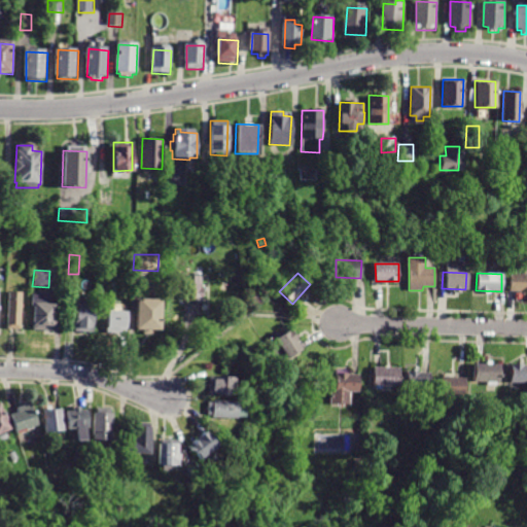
[(526,291),(508,291),(508,274),(526,274),(526,291)]
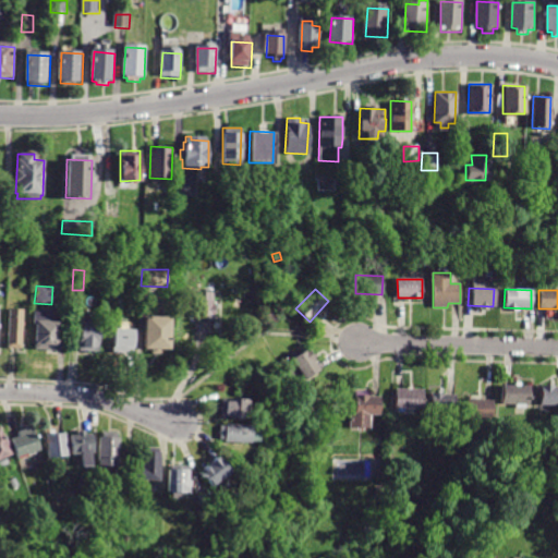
[(193,318),(193,293),(211,293),(211,304),(214,304),(214,320),(205,320),(205,318),(193,318)]
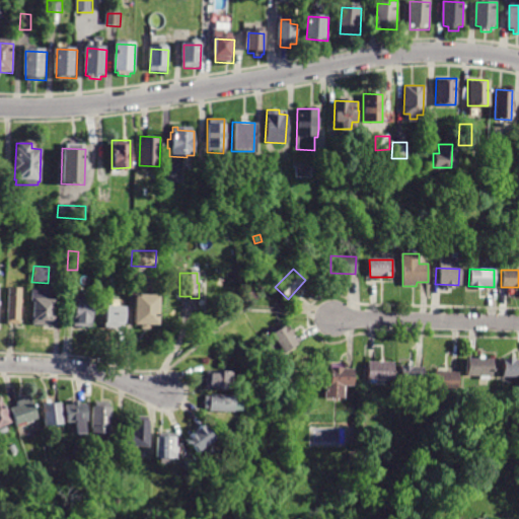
[(20,288),(19,323),(6,323),(8,287),(20,288)]
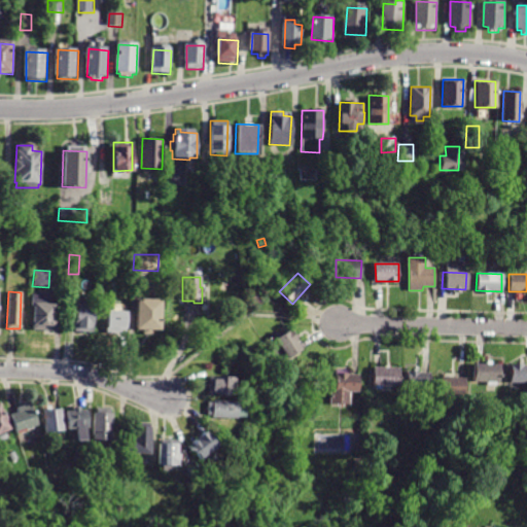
[(54,325),(53,325),(51,330),(32,329),(33,306),(32,306),(32,292),(48,293),(48,304),(55,304),(54,325)]
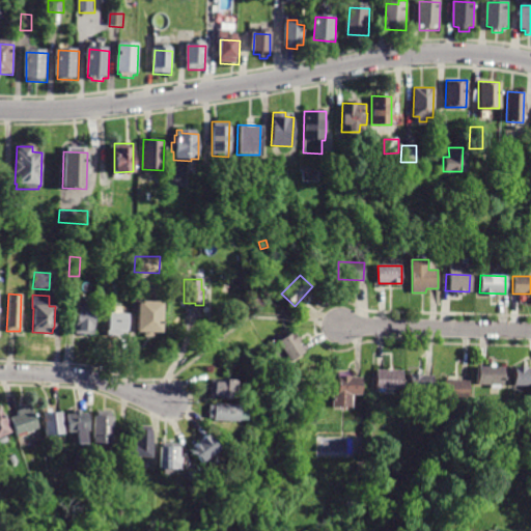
[(78,297),(90,297),(90,306),(92,306),(92,333),(76,333),(76,306),(78,306),(78,297)]
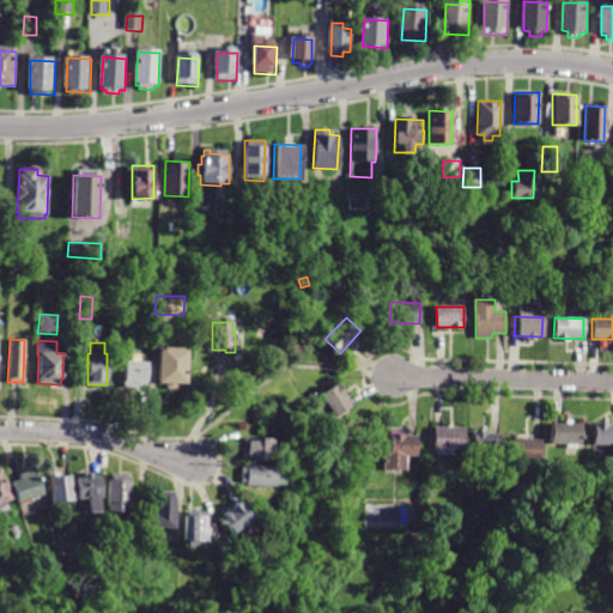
[(188,349),(187,387),(178,387),(178,389),(167,389),(167,386),(158,386),(159,347),(188,349)]
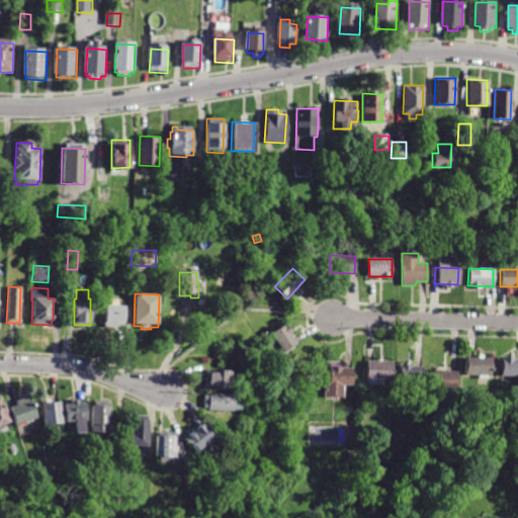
[(103,327),(104,305),(123,306),(122,328),(103,327)]
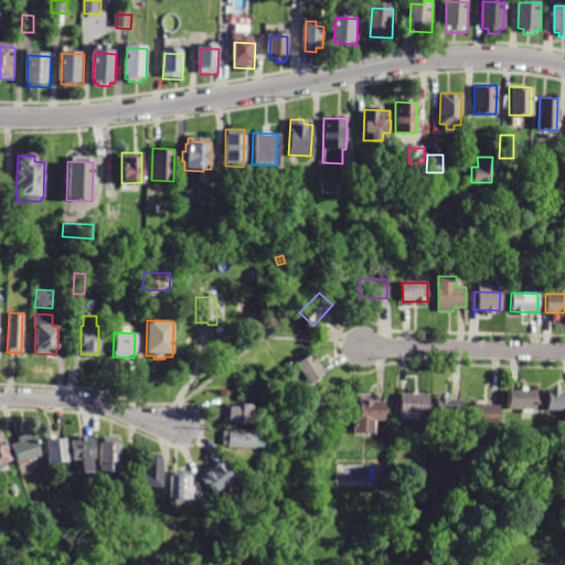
[(323,374),(307,384),(302,376),(294,382),(284,365),(292,360),(295,363),(310,353),(323,374)]
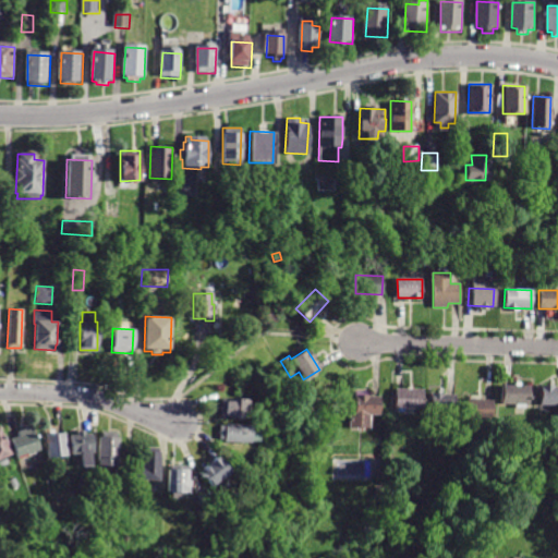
[(529,386),(529,404),(501,403),(502,386),(529,386)]
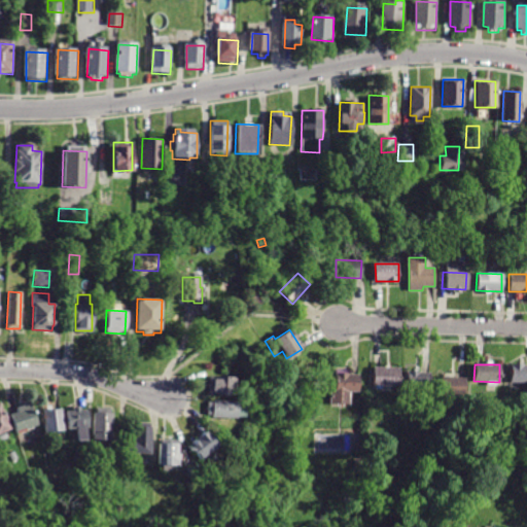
[(526,365),(526,382),(510,382),(511,365),(526,365)]
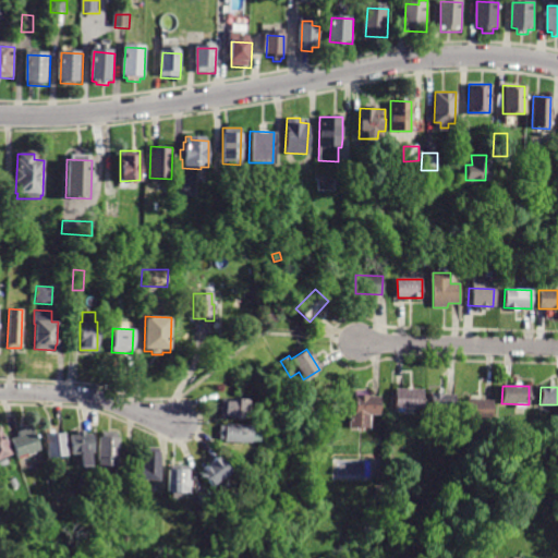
[(395,409),(395,390),(422,390),(422,409),(395,409)]
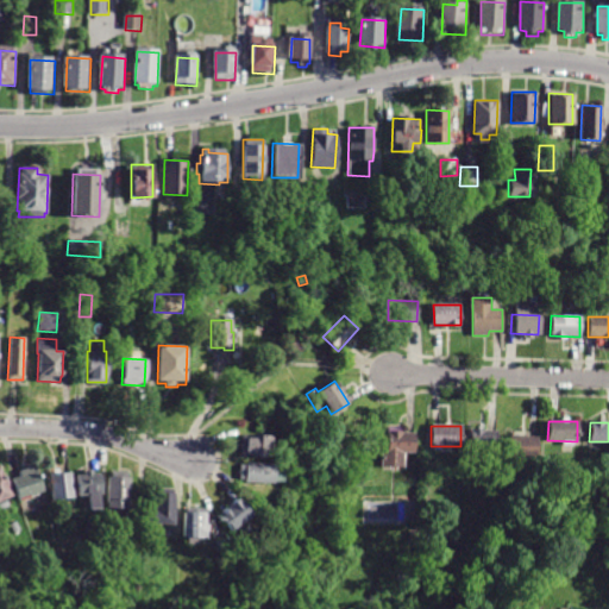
[(497,431),(496,451),(469,450),(469,429),(497,431)]
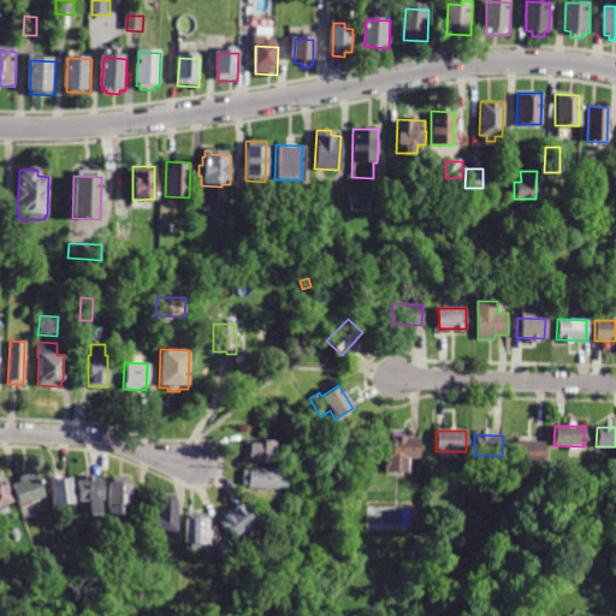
[(418,457),(408,457),(407,473),(385,473),(385,457),(390,457),(391,437),(418,437),(418,457)]
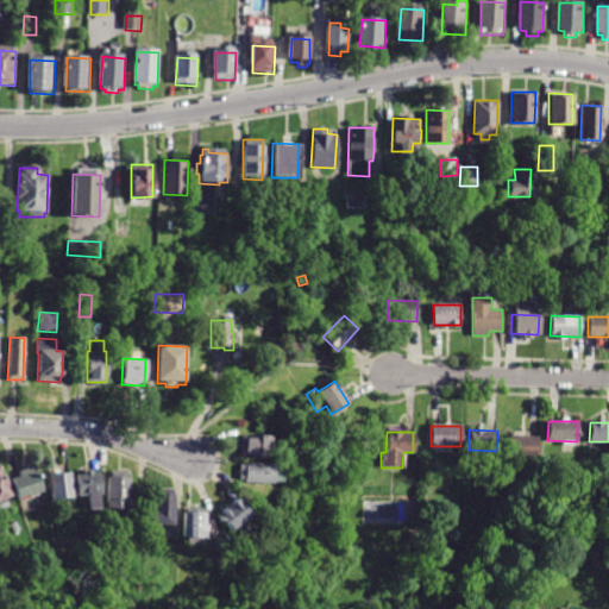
[(265,457),(238,454),(239,434),(267,435),(265,457)]
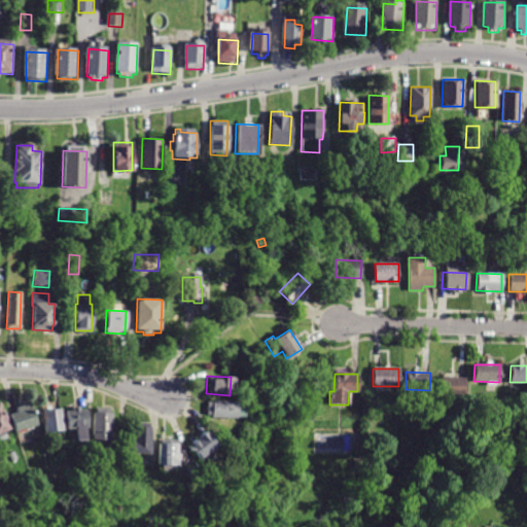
[(464,378),(464,395),(442,394),(442,377),(464,378)]
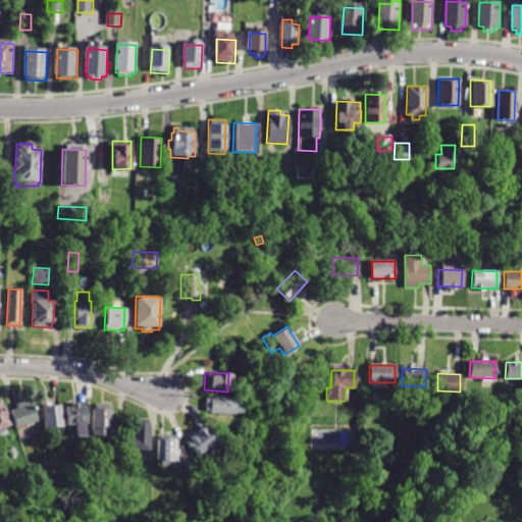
[(232,415),(208,414),(209,411),(203,411),(204,400),(209,400),(209,397),(233,399),(233,400),(240,401),(240,413),(232,412),(232,415)]
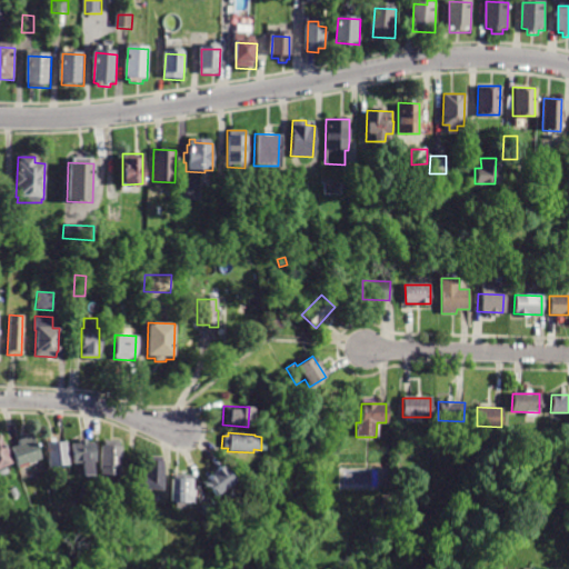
[(0,436),(12,463),(0,468),(0,436)]
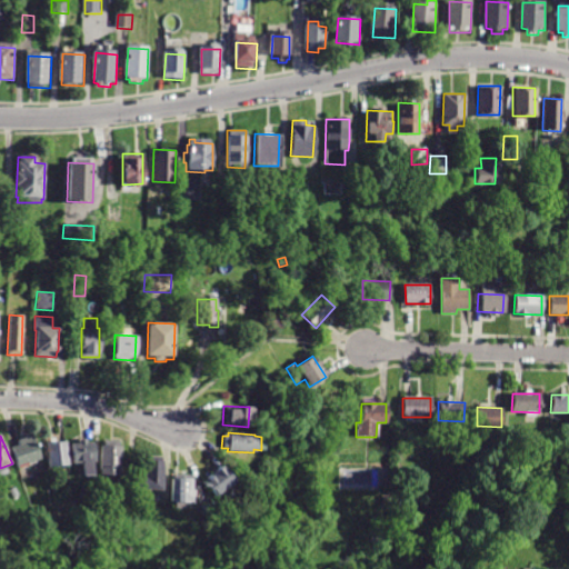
[(33,436),(40,459),(27,463),(28,466),(19,469),(12,447),(20,445),(18,440),(33,436)]
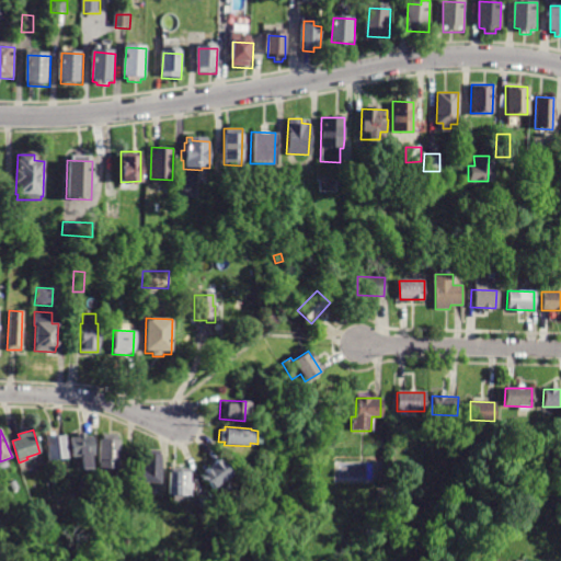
[(82,469),(81,456),(72,457),(70,438),(78,437),(78,434),(86,433),(86,436),(93,436),(94,455),(92,456),(93,468),(82,469)]
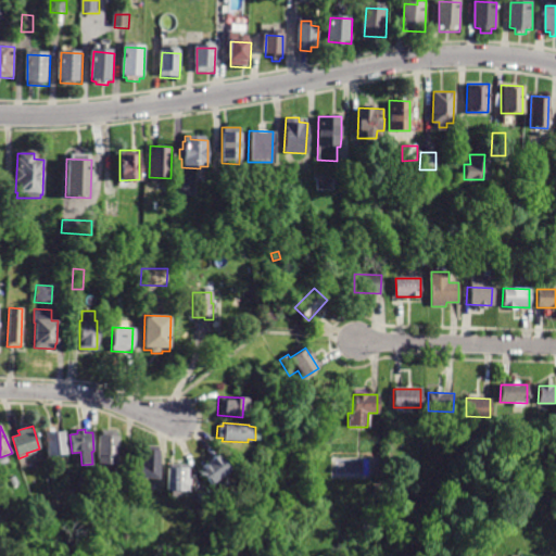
[(49,456),(47,433),(64,431),(67,455),(49,456)]
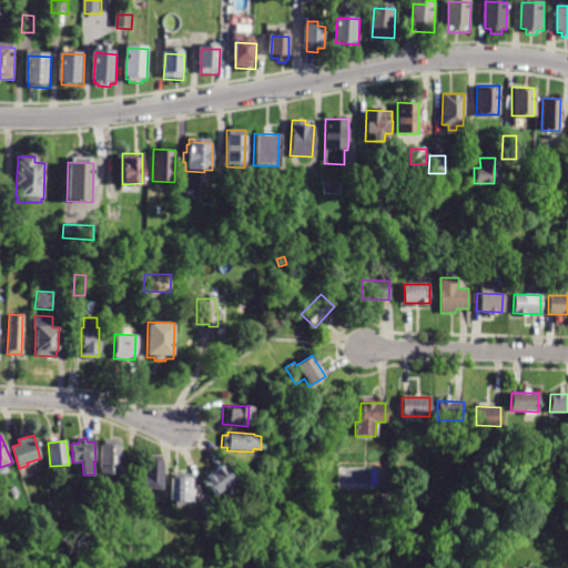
[(120,475),(100,474),(101,445),(103,445),(103,440),(118,442),(118,445),(121,445),(120,475)]
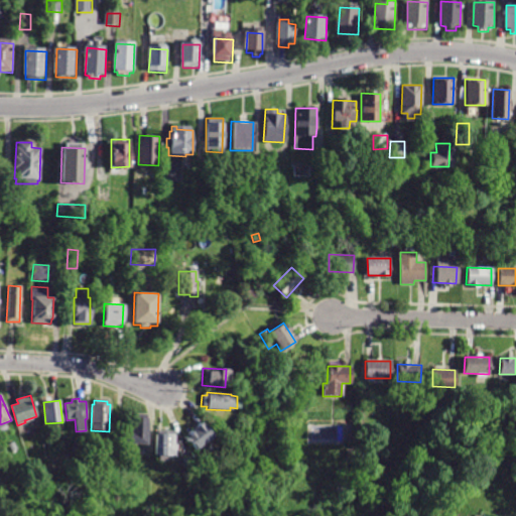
[(147,444),(125,443),(125,432),(132,433),(133,413),(149,414),(147,444)]
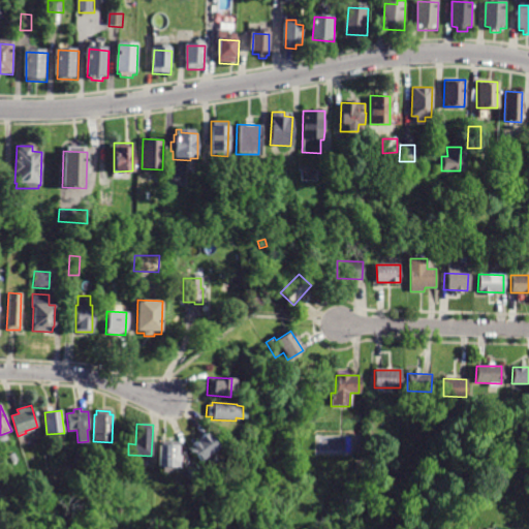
[(188,446),(206,433),(217,446),(199,461),(188,446)]
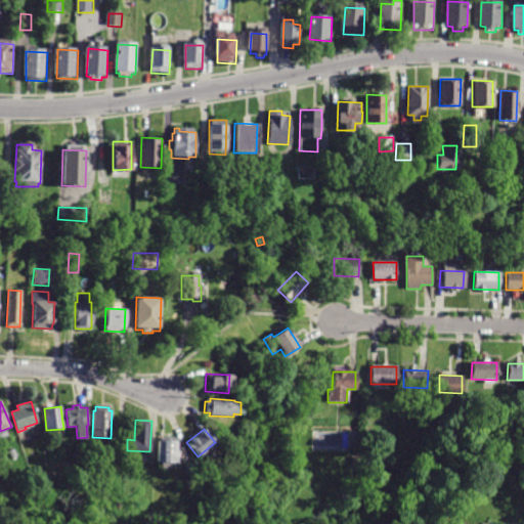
[(178,442),(177,451),(180,451),(179,463),(172,463),(171,469),(162,468),(162,463),(158,463),(159,441),(160,441),(161,437),(176,438),(176,442),(178,442)]
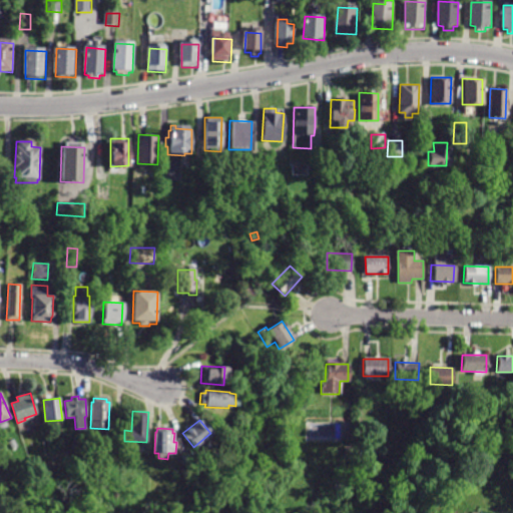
[(187,454),(188,453),(192,465),(185,468),(180,456),(187,454)]
